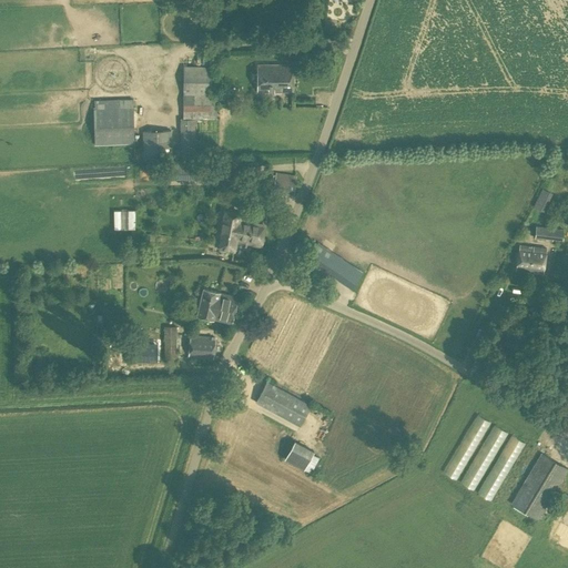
[(314,20),(307,14),(301,21),(307,28),(314,20)]
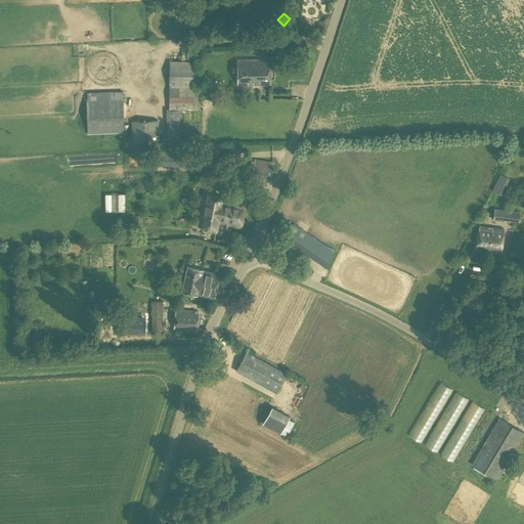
[(195,87),(195,61),(169,60),(169,87),(168,87),(169,110),(166,110),(168,147),(180,146),(179,110),(198,110),(198,87),(195,87)]
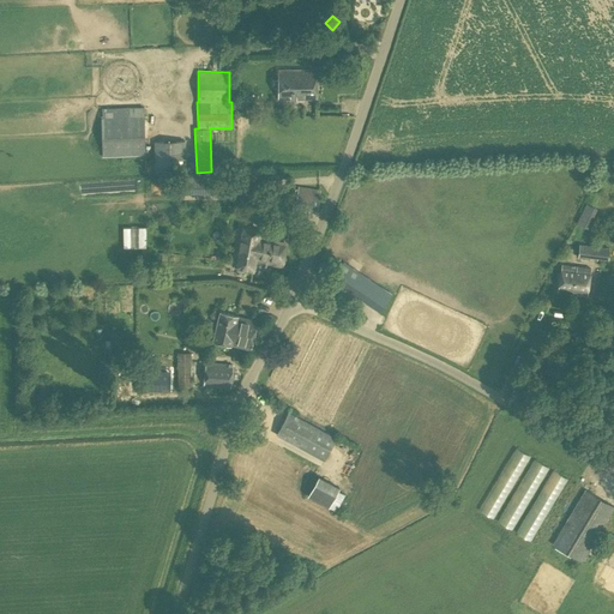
[(317,100),(317,71),(280,71),(278,100),(317,100)]
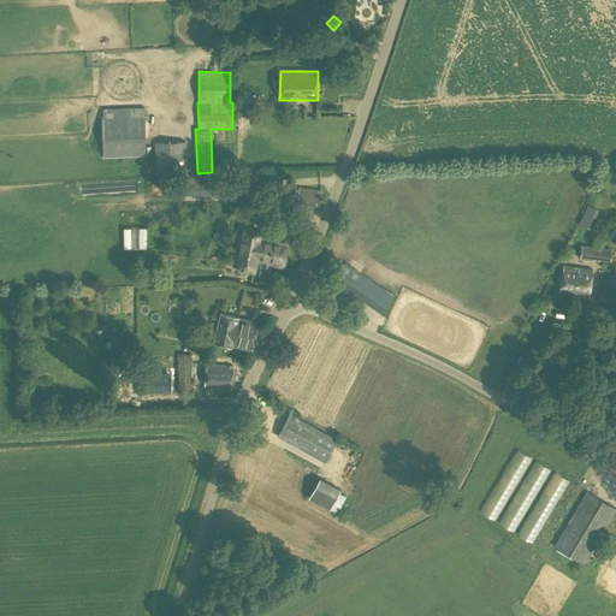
[(146,157),(144,108),(130,108),(101,108),(102,158),(146,157)]
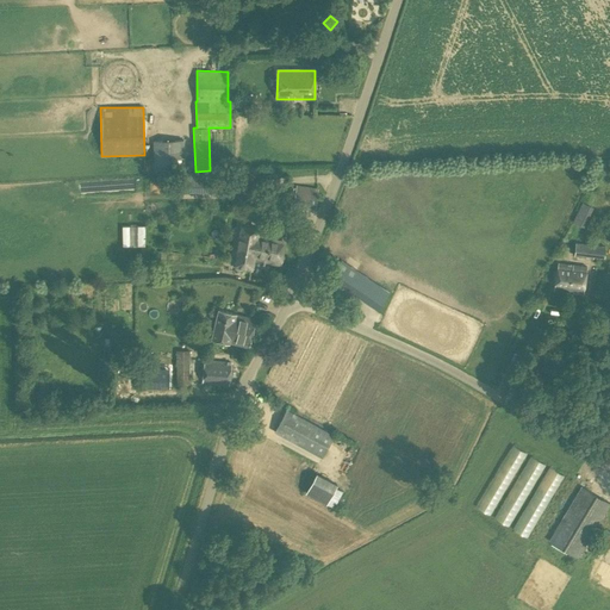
[(154,173),(185,172),(184,141),(153,142),(154,173)]
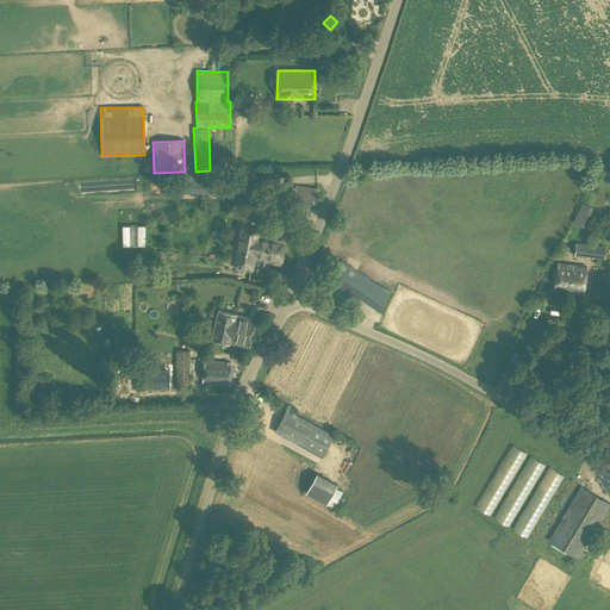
[(316,209),(318,190),(296,186),(292,205),(316,209)]
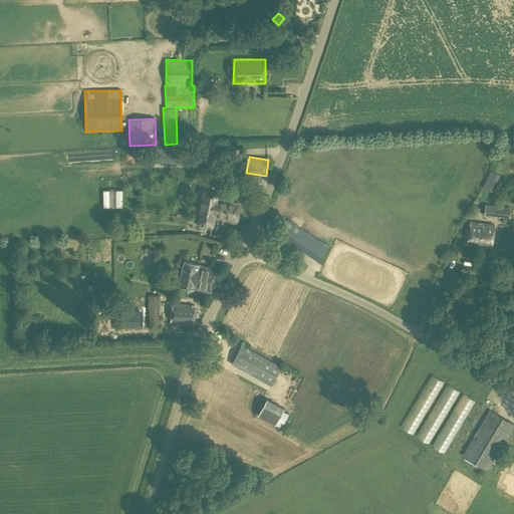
[(492,192),(500,175),(490,171),(482,187),(492,192)]
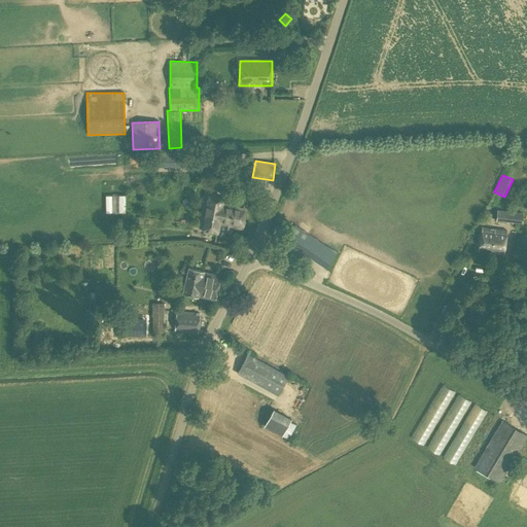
[(219,225),(222,201),(223,199),(209,196),(204,231),(217,233),(219,225)]
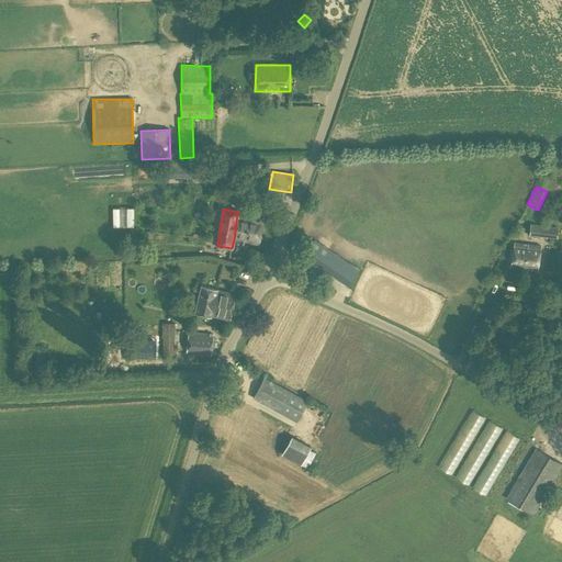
[(237,214),(234,240),(258,244),(262,218),(237,214)]
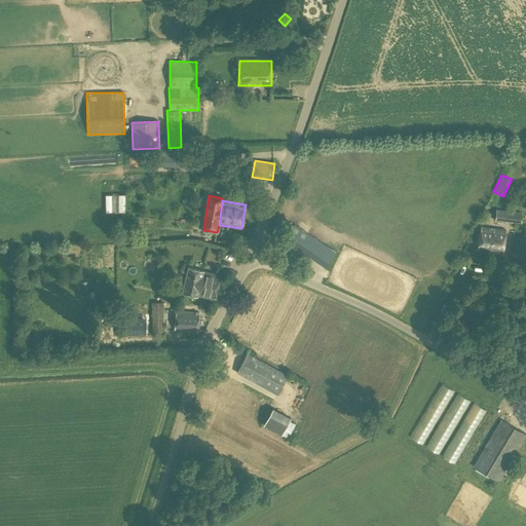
[(512,223),(513,212),(496,210),(495,221),(512,223)]
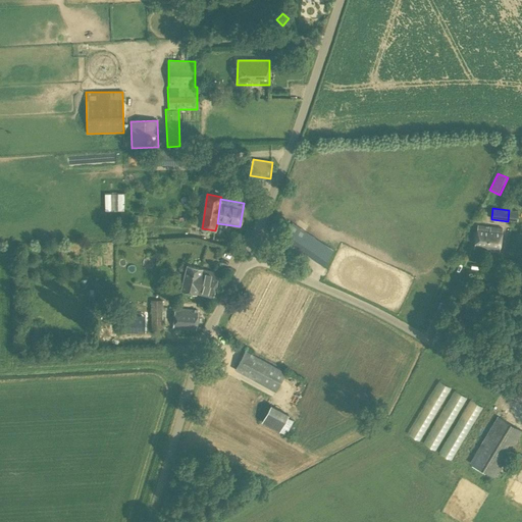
[(319,262),(330,248),(296,222),(284,238),(319,262)]
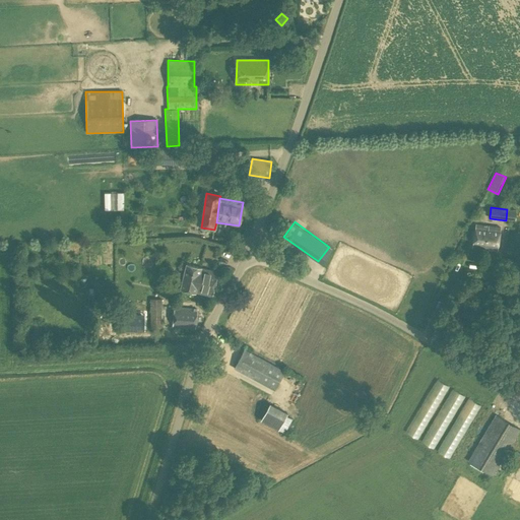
[(497,253),(501,228),(476,224),(473,250),(497,253)]
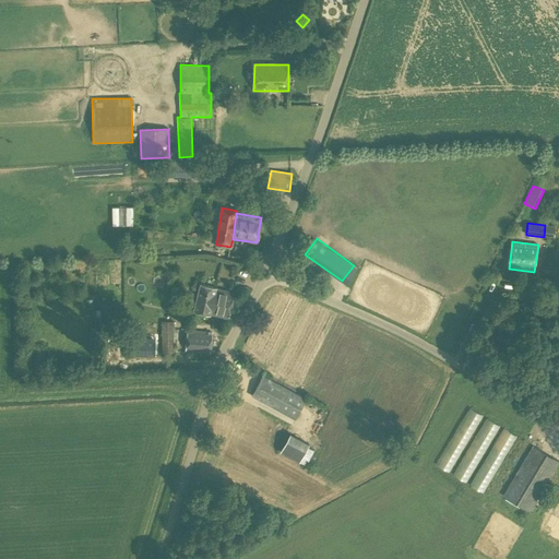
[(228,318),(234,294),(216,289),(216,288),(200,285),(193,311),(210,314),(210,313),(228,318)]
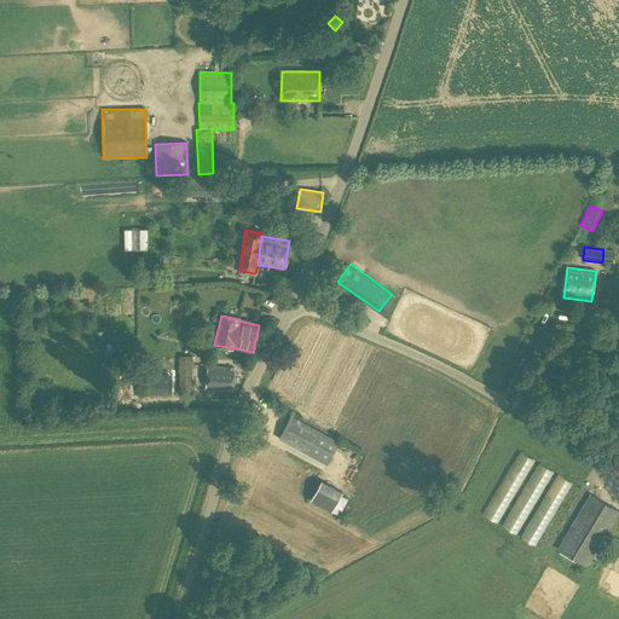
[(179,392),(192,392),(192,356),(179,356),(179,392)]
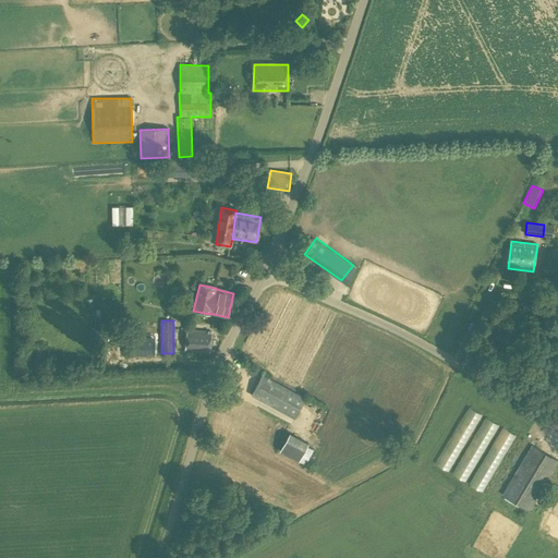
[(498,340),(499,327),(488,326),(487,339),(498,340)]
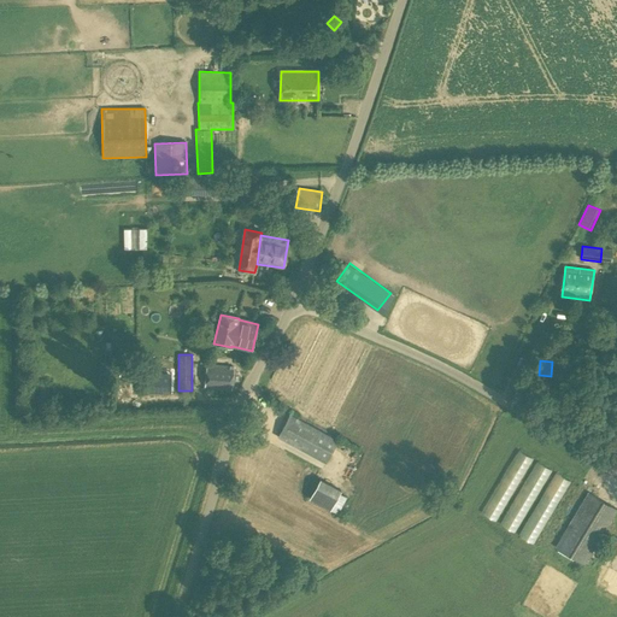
[(231,391),(233,368),(207,365),(205,389),(231,391)]
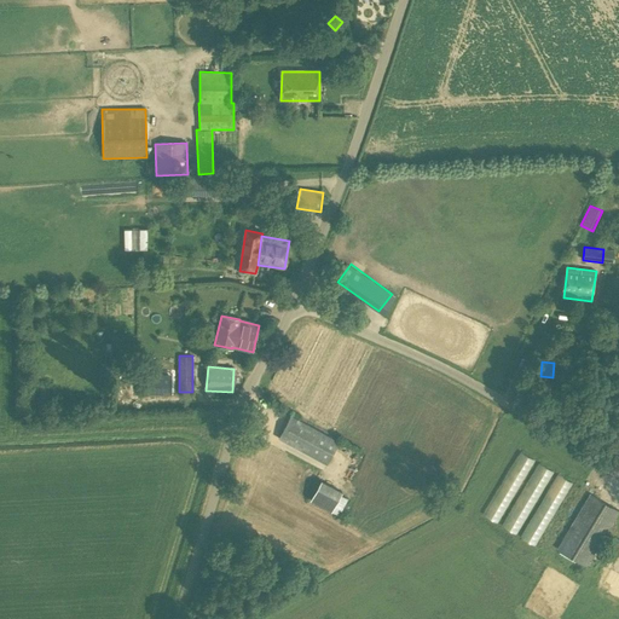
[(160,372),(160,368),(138,368),(138,393),(174,392),(174,372),(160,372)]
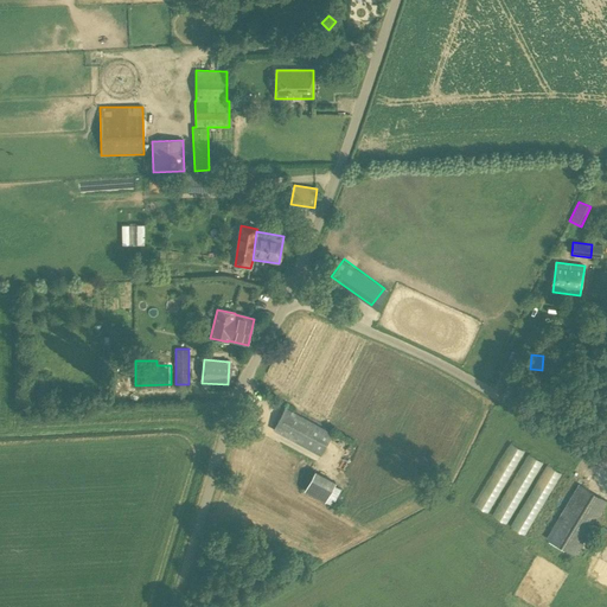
[(332,434),(292,411),(286,422),(279,419),(273,429),(320,455),(332,434)]
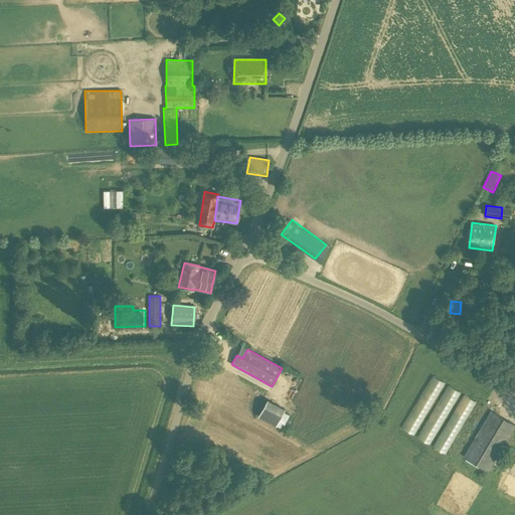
[(263,397),(255,416),(275,423),(282,405),(263,397)]
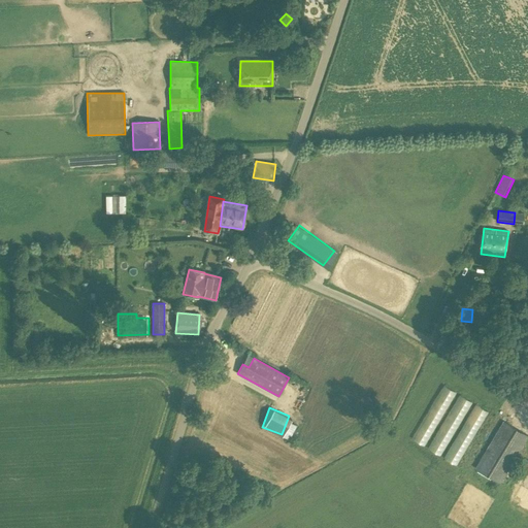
[(500,483),(527,436),(527,435),(503,421),(474,468),(500,483)]
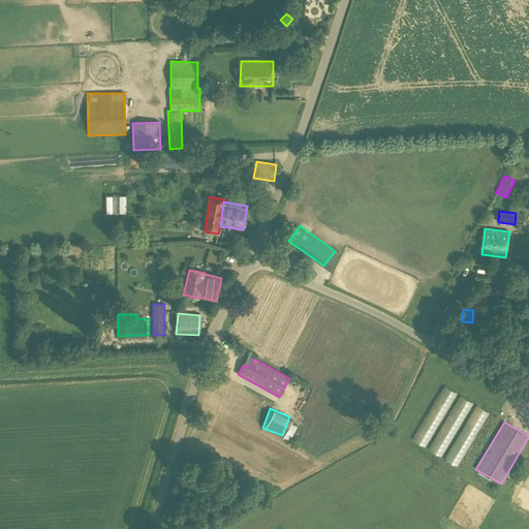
[(528,489),(524,487),(517,504),(528,509),(528,489)]
